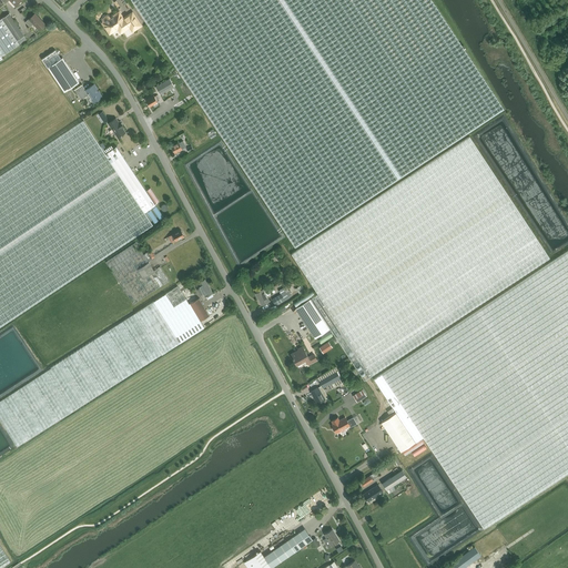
[(131,0),(178,70),(222,135),(295,247),(504,110),(432,0),(131,0)]
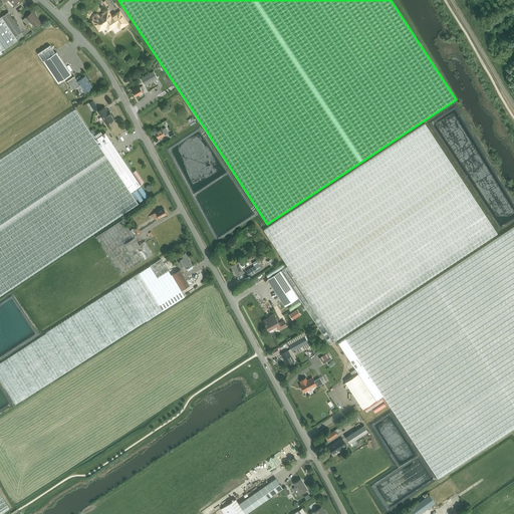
[(97,15),(95,15),(94,16),(94,17),(94,18),(94,19),(94,20),(93,21),(95,23),(94,24),(97,27),(99,30),(106,25),(109,29),(117,23),(120,28),(127,23),(119,12),(111,17),(107,11),(99,17),(98,16),(98,15),(97,15)]
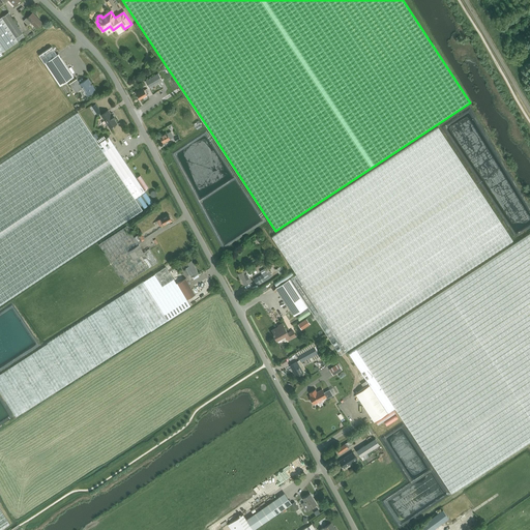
[(0,53),(25,36),(8,12),(0,18),(0,53)]
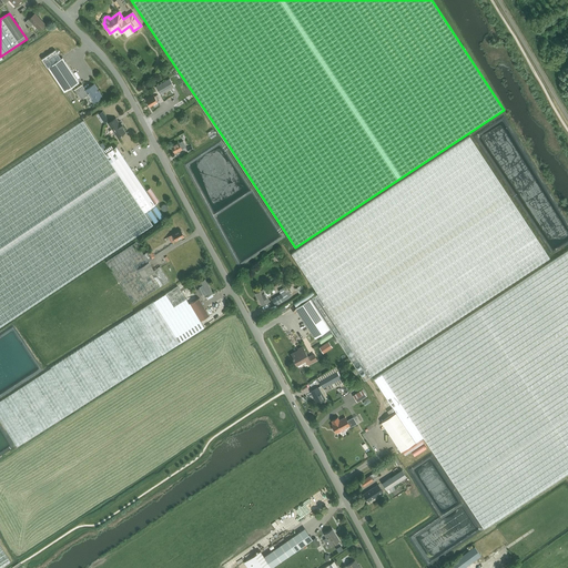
[(29,19),(26,22),(30,28),(33,24),(39,30),(46,24),(36,13),(29,19)]
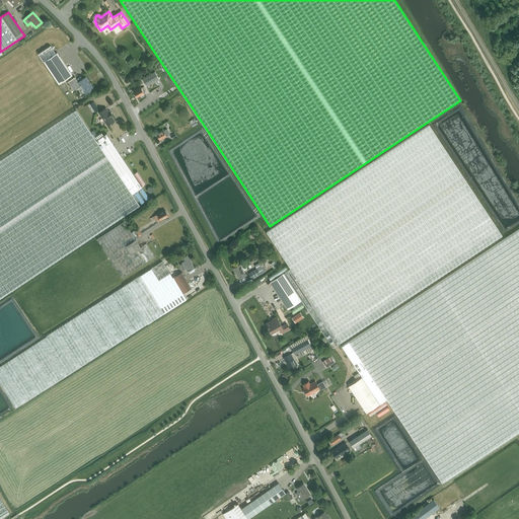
[(51,46),(39,54),(59,84),(73,75),(58,53),(56,54),(51,46)]
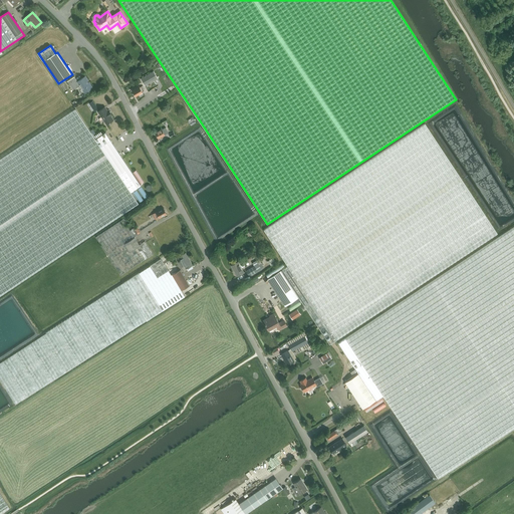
[(145,85),(148,84),(158,78),(154,71),(141,79),(145,85)]
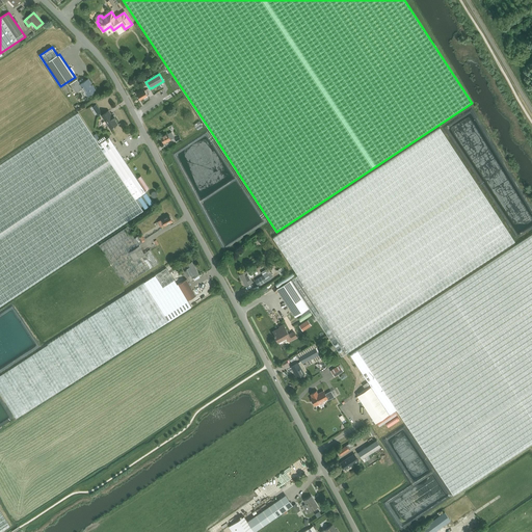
[(76,80),(77,79),(70,84),(71,84),(76,92),(83,87),(85,91),(86,91),(88,95),(87,95),(88,96),(89,94),(91,92),(96,90),(92,85),(91,85),(90,84),(90,83),(88,79),(80,85),(76,80)]
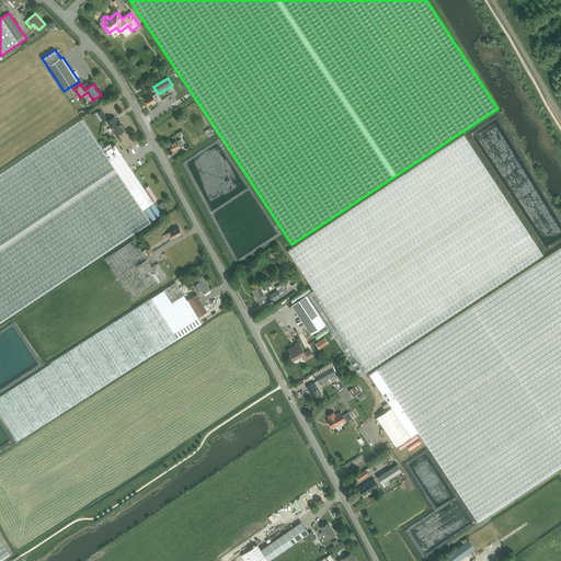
[(152,94),(144,99),(148,105),(156,101),(155,99),(157,98),(156,93),(152,95),(152,94)]
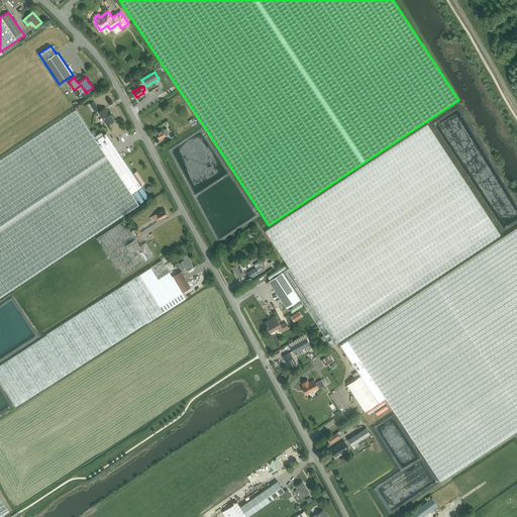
[(114,120),(111,117),(112,116),(109,110),(108,111),(105,107),(98,112),(107,125),(114,120)]
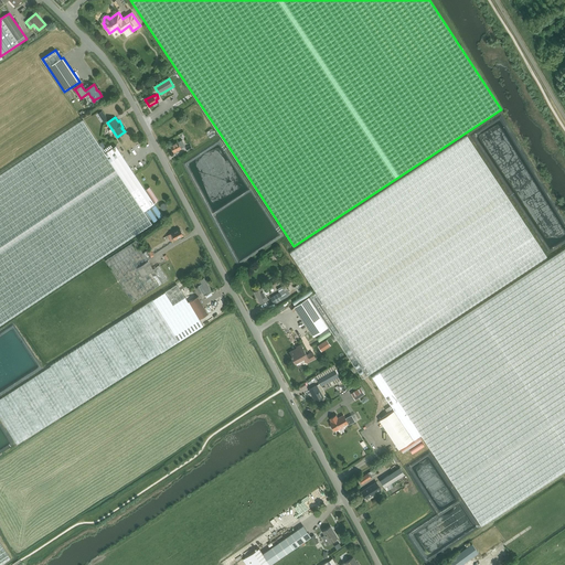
[(105,152),(83,119),(0,174),(0,324),(152,223),(144,211),(155,203),(121,153),(116,146),(105,152)]
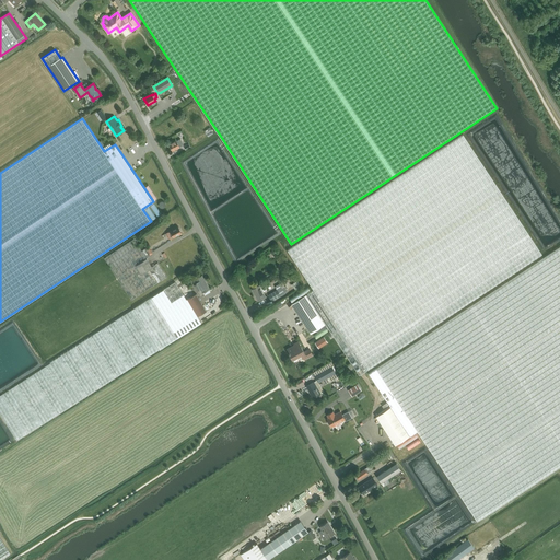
[(213,133),(210,128),(205,131),(208,137),(213,133)]
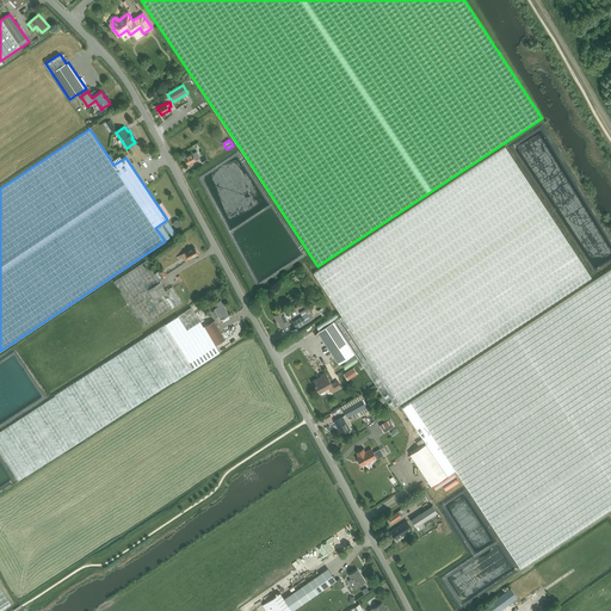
[(377,387),(392,409),(400,403),(592,277),(506,147),(314,273),(341,316),(318,332),(339,364),(355,353),(377,387)]
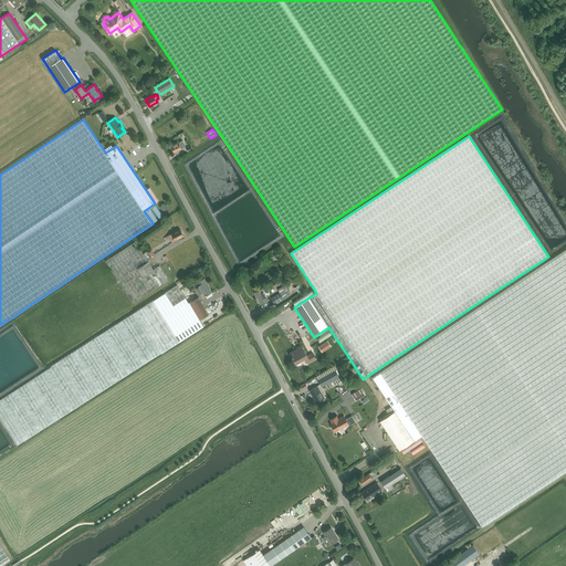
[(178,143),(178,142),(170,146),(174,153),(181,148),(186,146),(182,140),(178,143)]
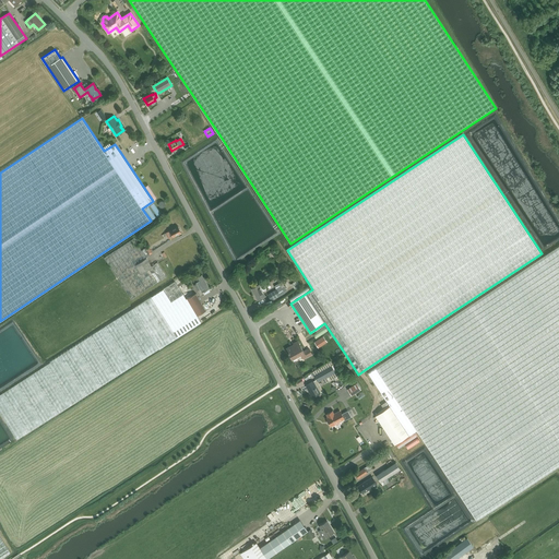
[(178,226),(169,230),(166,233),(169,239),(173,237),(181,233),(178,226)]
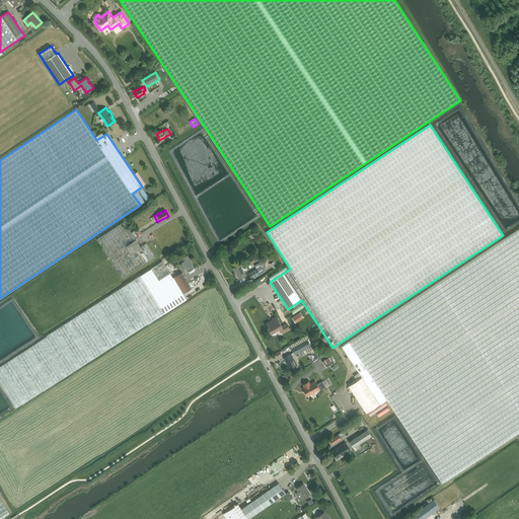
[(96,239),(122,278),(155,256),(146,243),(141,247),(136,239),(138,238),(138,237),(142,234),(137,228),(134,230),(135,230),(131,232),(124,221),(96,239)]
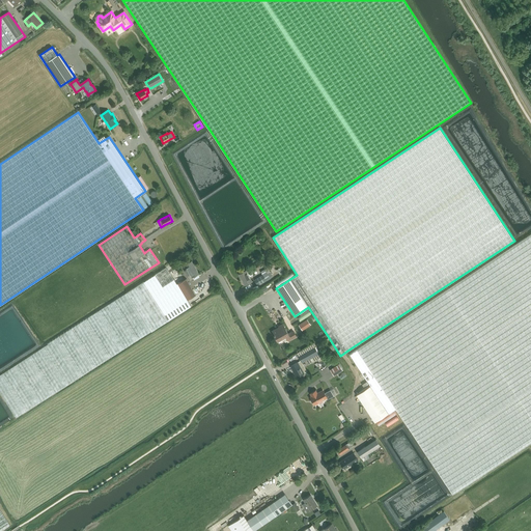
[(356,395),(374,422),(395,409),(452,494),(530,442),(530,234),(350,355),(370,386),(356,395)]
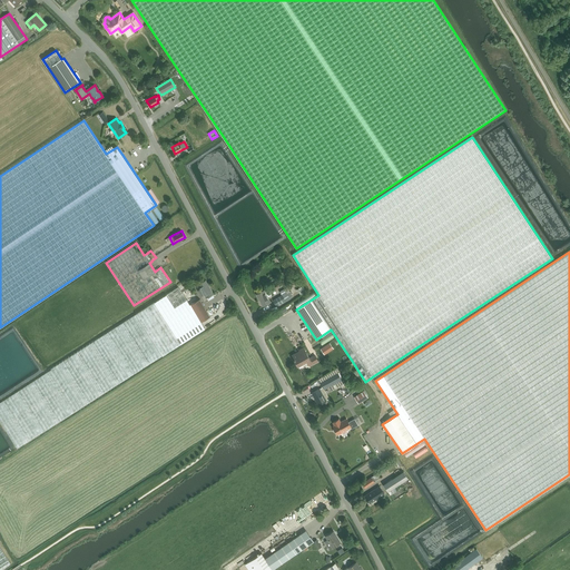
[(206,279),(198,284),(202,290),(198,291),(202,296),(204,294),(206,298),(208,297),(209,298),(213,296),(213,294),(214,294),(206,279)]
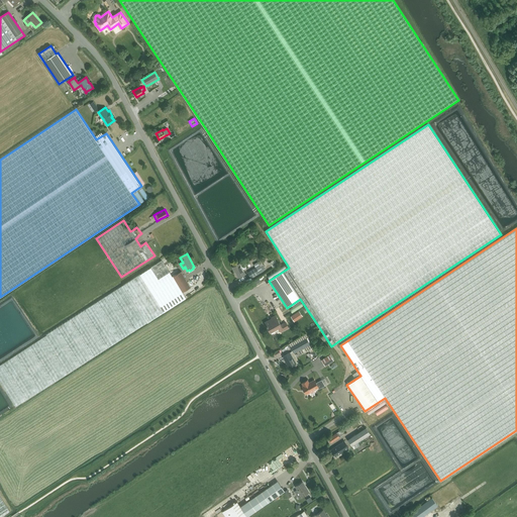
[(168,256),(163,260),(182,292),(191,287),(182,271),(179,273),(175,266),(173,266),(168,256)]
